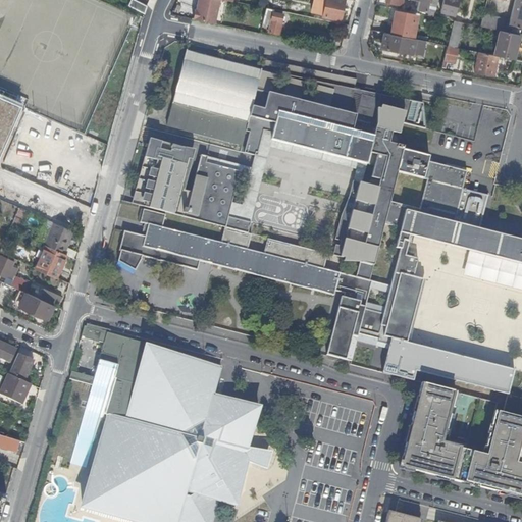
[(129,0),(128,4),(145,13),(147,5),(137,0),(129,0)]
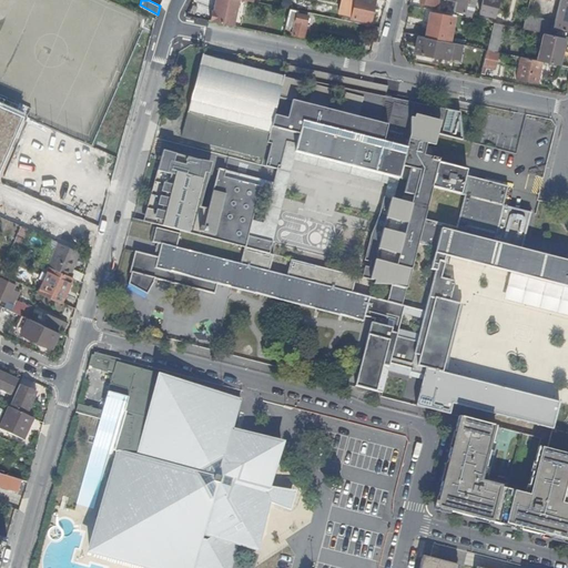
[(355,0),(352,18),(371,21),(375,0),(355,0)]
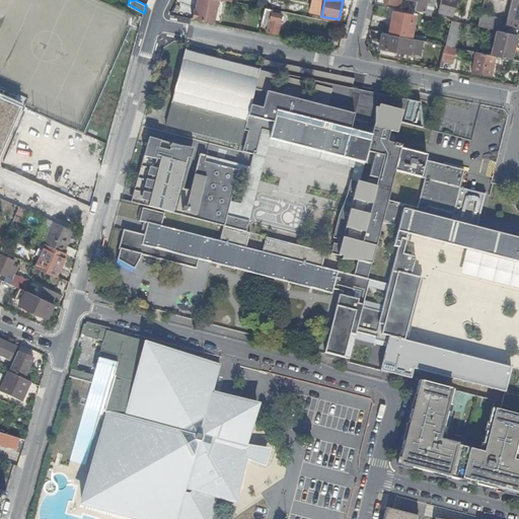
[(416,0),(418,0),(416,9),(425,11),(427,0),(416,0)]
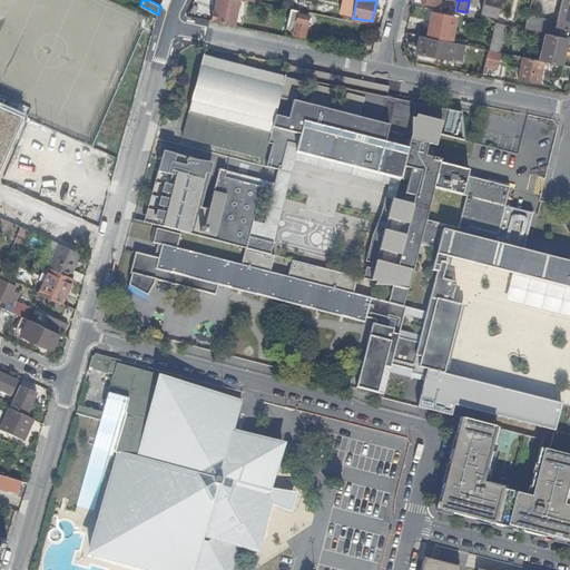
[(471,0),(468,17),(474,18),(478,0),(471,0)]
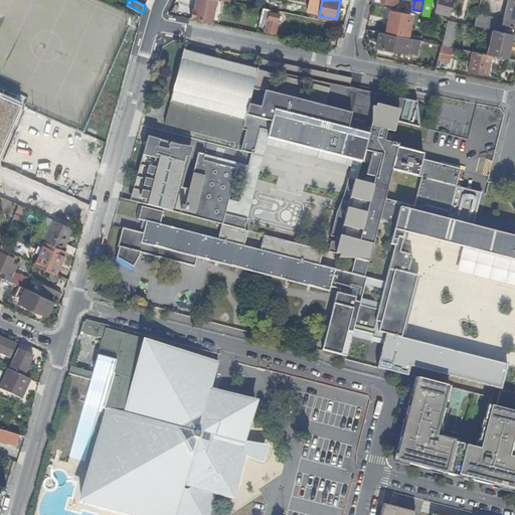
[(438,0),(435,11),(449,15),(453,0),(438,0)]
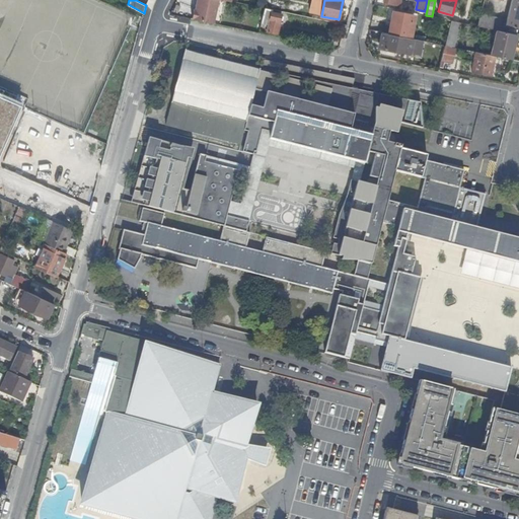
[(505,25),(509,25),(516,27),(518,15),(518,0),(511,0),(506,20),(505,25)]
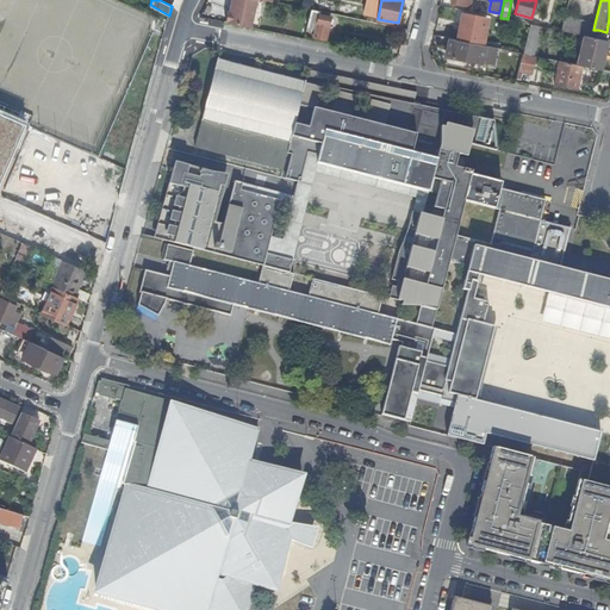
[(331,17),(311,11),(307,26),(317,27),(315,37),(327,39),(331,17)]
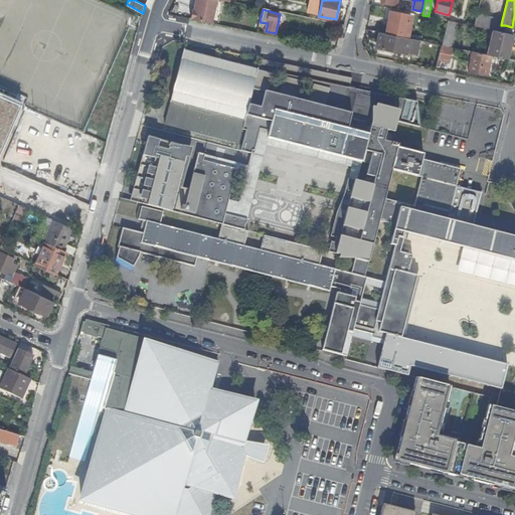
[(391,10),(386,33),(406,37),(411,14),(391,10)]
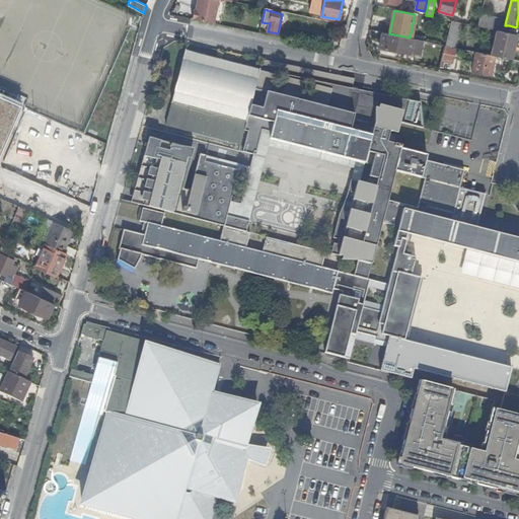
[(506,20),(480,14),(477,25),(497,30),(503,31),(505,25),(506,20)]
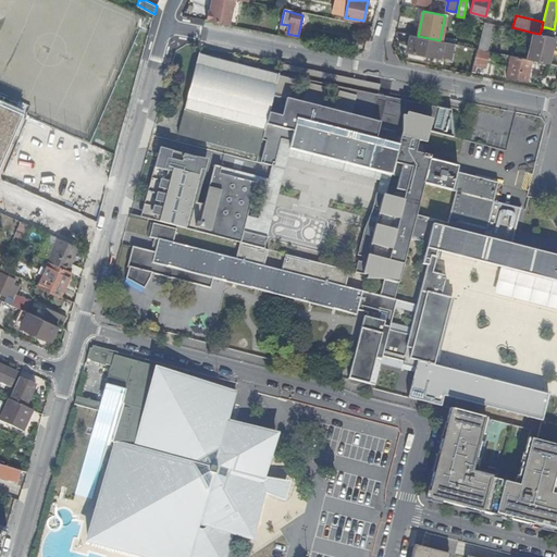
[(486,50),(494,24),(492,23),(484,22),(478,49),(480,49),(486,50)]
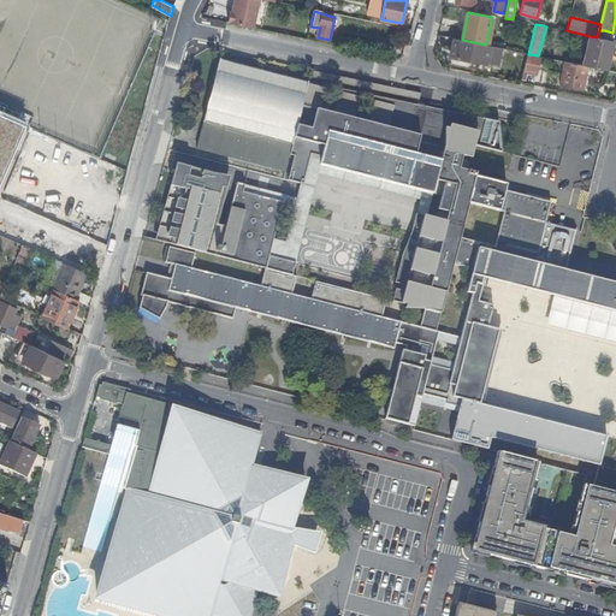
[(605,70),(612,41),(602,39),(597,37),(590,36),(582,65),(587,66),(605,70)]
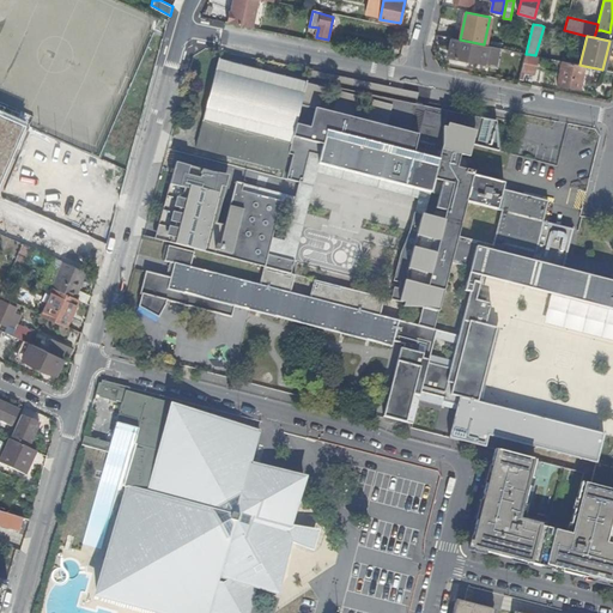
[(497,65),(501,48),(484,44),(460,40),(451,38),(448,55),(497,65)]
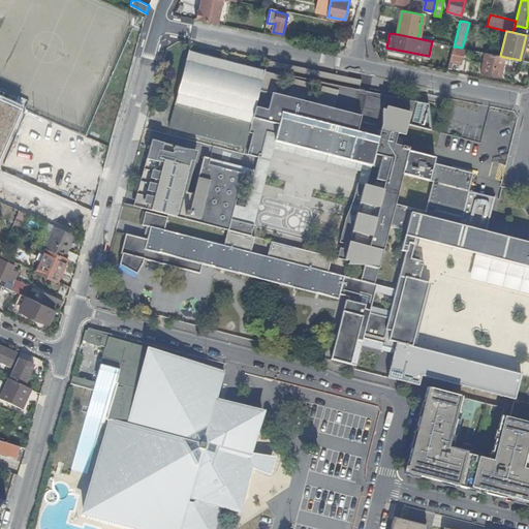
[(464,56),(465,49),(462,48),(456,47),(453,54),(464,56)]
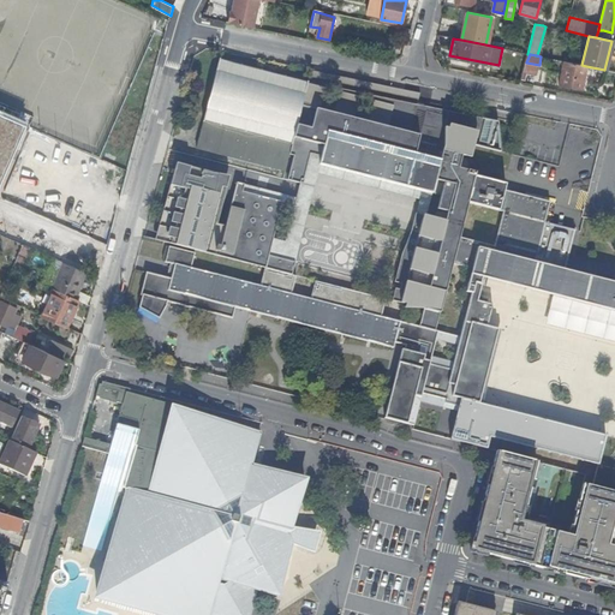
[(220,58),(196,147),(285,171),(290,154),(309,82),(220,58)]
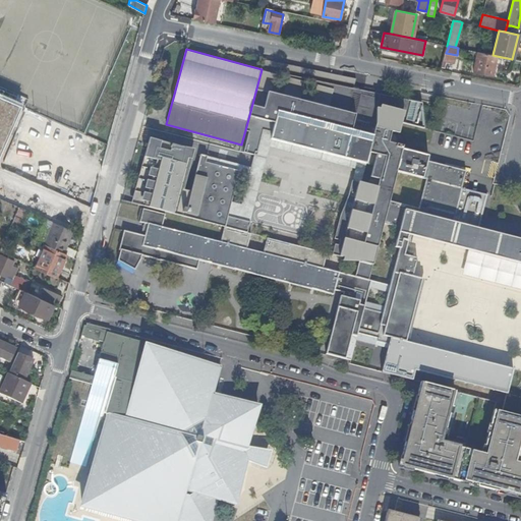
[(493,75),(497,56),(493,55),(477,52),(473,71),(493,75)]
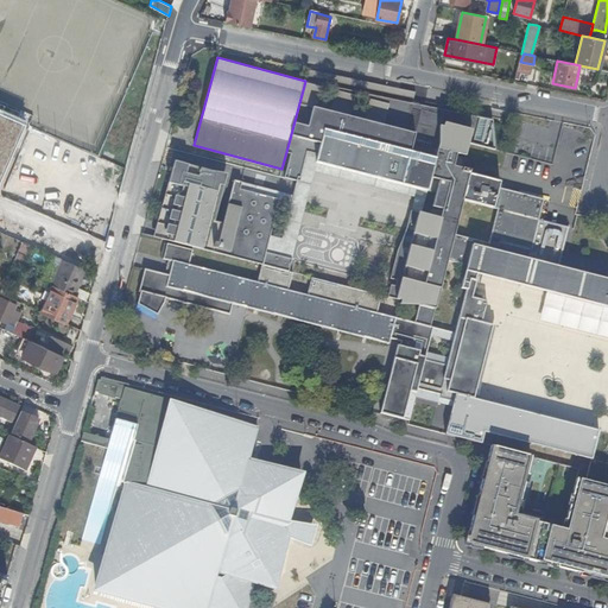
[(531,74),(533,64),(520,62),(518,74),(520,75),(521,71),(531,74)]
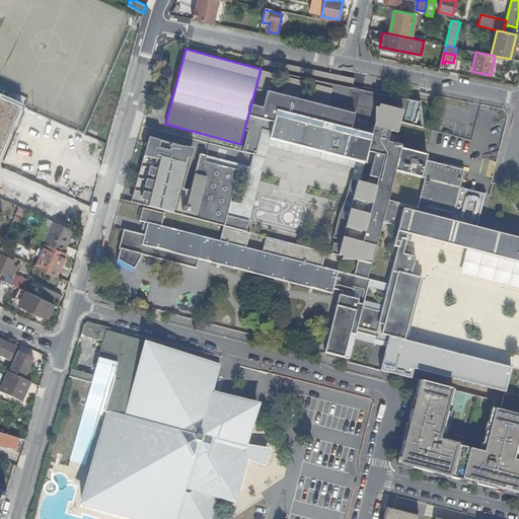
[(367,98),(366,113),(368,113),(366,119),(344,113),(351,87),(338,84),(336,89),(331,87),(332,83),(315,79),(309,101),(300,98),(305,77),(289,74),(283,94),(271,91),(277,71),(261,68),(261,69),(244,130),(248,131),(242,151),(253,154),(253,151),(255,152),(262,130),(271,133),(270,139),(364,163),(374,165),(369,184),(359,181),(351,179),(347,194),(339,215),(332,238),(339,239),(338,244),(334,243),(330,253),(358,261),(354,276),(367,279),(369,273),(382,222),(387,201),(395,171),(400,149),(401,146),(394,144),(400,123),(423,127),(420,101),(379,92),(378,97),(372,95),(371,95),(370,95),(369,95),(368,97),(367,98)]
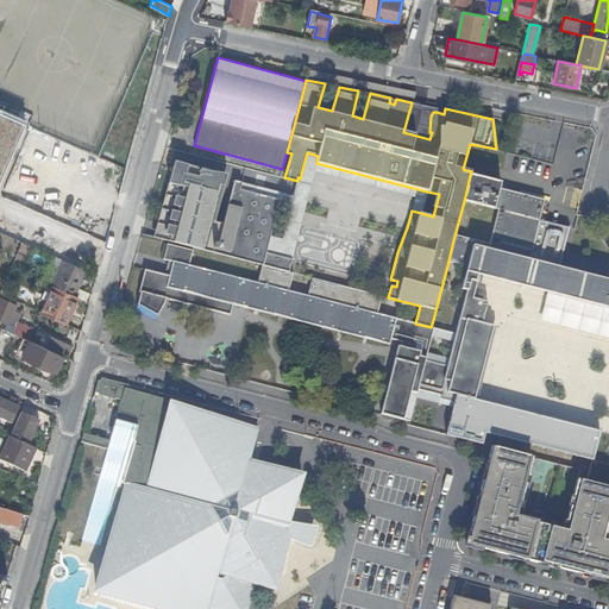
[(445,108),(412,102),(403,132),(429,139),(432,132),(429,132),(431,115),(432,114),(433,112),(434,112),(435,112),(437,112),(444,114),(445,108)]
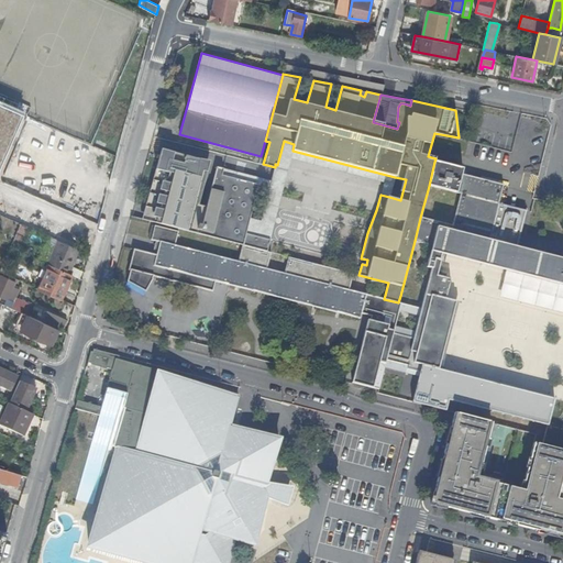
[(0,174),(24,117),(0,105),(0,174)]
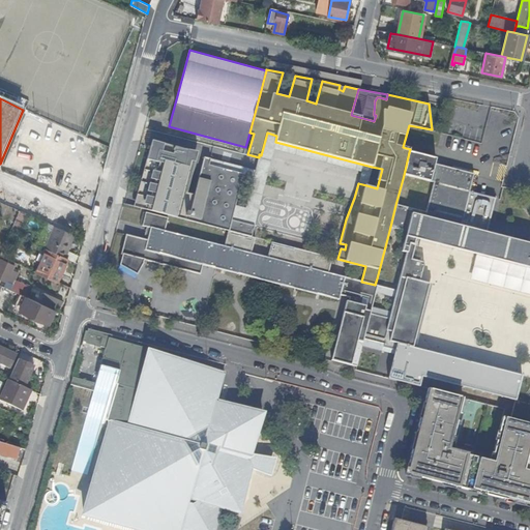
[(361,171),(358,183),(366,185),(372,167),(275,142),(276,136),(267,133),(261,155),(261,157),(257,171),(256,177),(247,208),(235,205),(231,219),(253,225),(273,148),(361,171)]
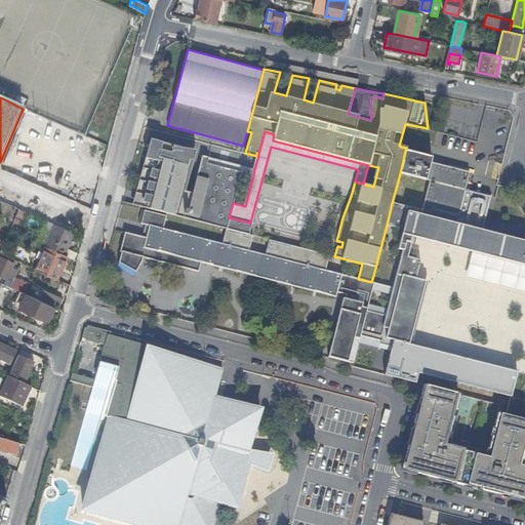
[(226,229),(249,234),(251,224),(250,223),(229,217),(233,203),(241,172),(241,171),(206,163),(208,157),(202,155),(192,193),(185,191),(180,190),(190,155),(191,150),(180,148),(150,139),(143,167),(144,167),(134,201),(146,204),(146,207),(226,229)]
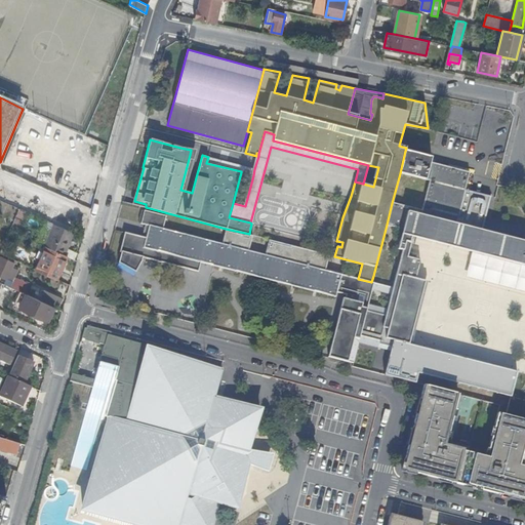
[(195,151),(191,150),(190,155),(180,190),(185,191),(195,151)]
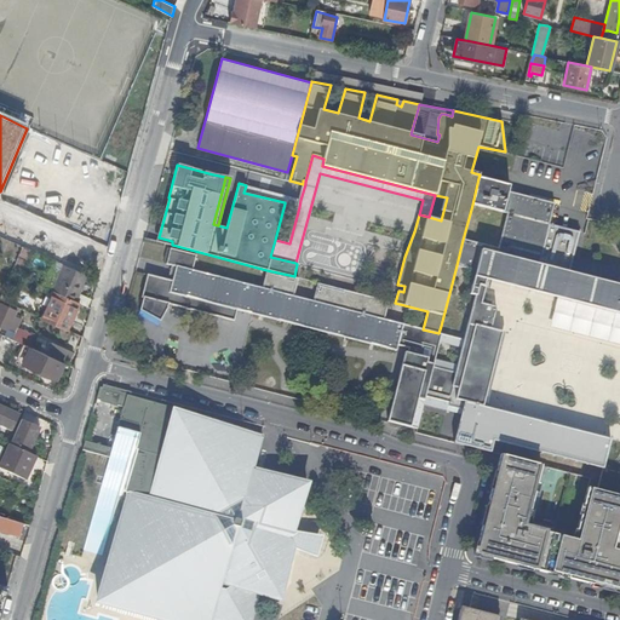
[(510,187),(478,178),(472,205),(506,213),(498,248),(463,240),(457,265),(476,271),(475,276),(619,313),(619,285),(539,264),(551,217),(557,219),(560,205),(507,191),(510,187)]
